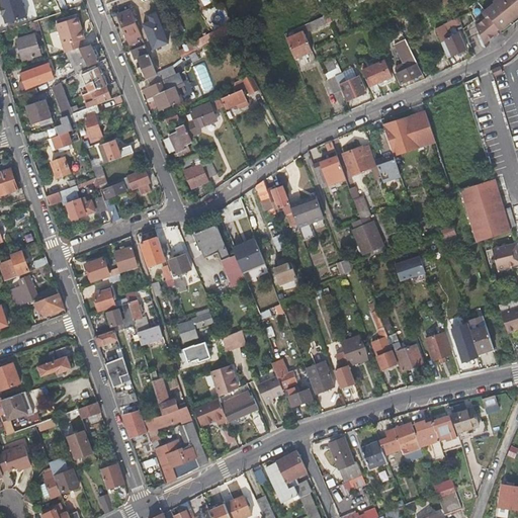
[(6,23),(27,18),(22,0),(1,0),(2,6),(1,6),(3,14),(4,14),(6,23)]
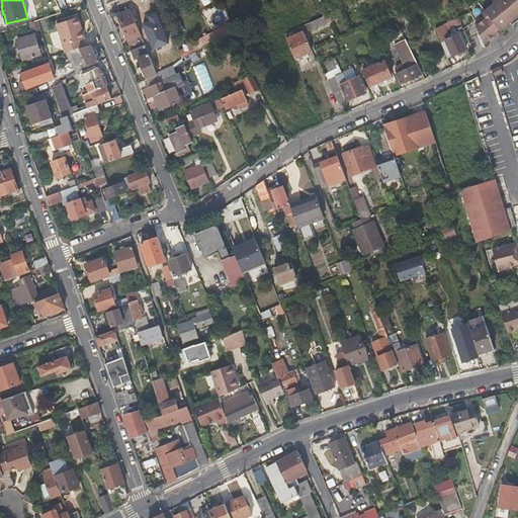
[(66,0),(58,0),(62,11),(69,8),(66,0)]
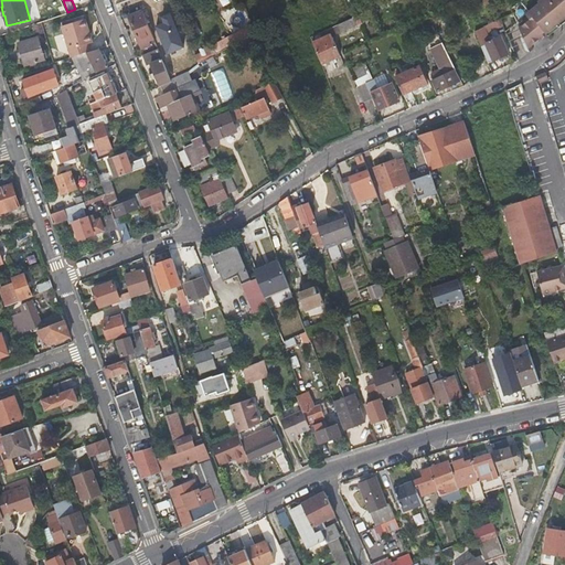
[(564,0),(543,0),(525,14),(528,17),(518,25),(526,49),(543,35),(541,34),(543,32),(547,36),(564,22),(564,0)]
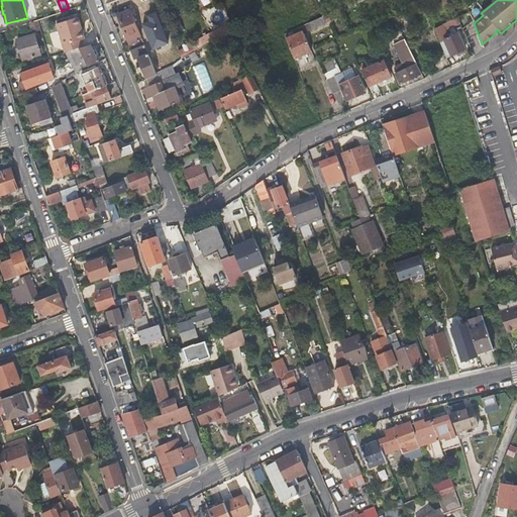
[(330,19),(336,16),(341,14),(336,3),(326,9),(330,19)]
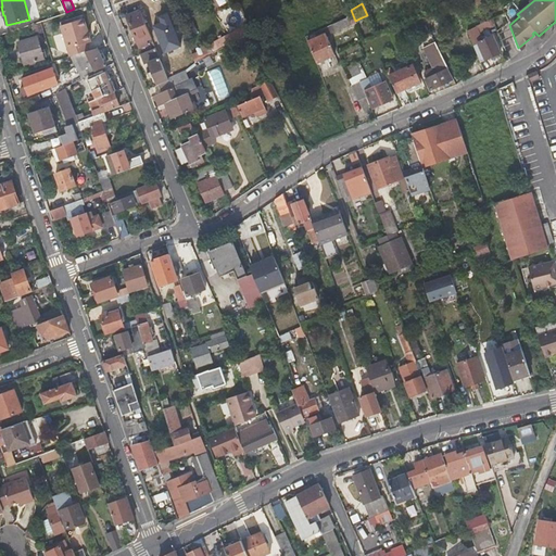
[(137,43),(147,39),(151,37),(140,9),(126,15),(137,43)]
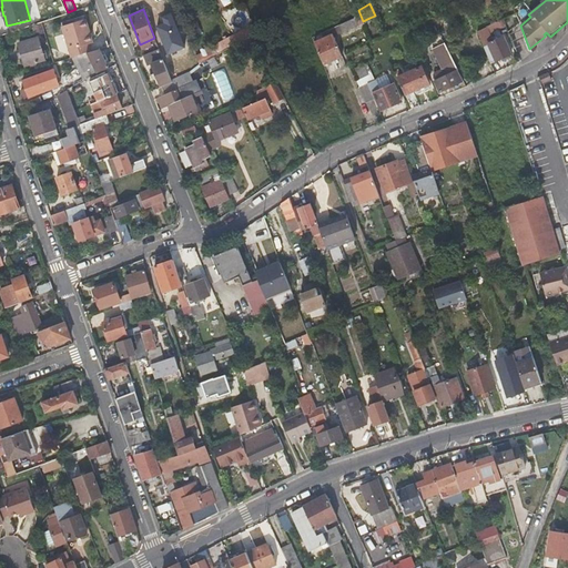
[(352,17),(345,20),(338,23),(341,30),(355,23),(352,17)]
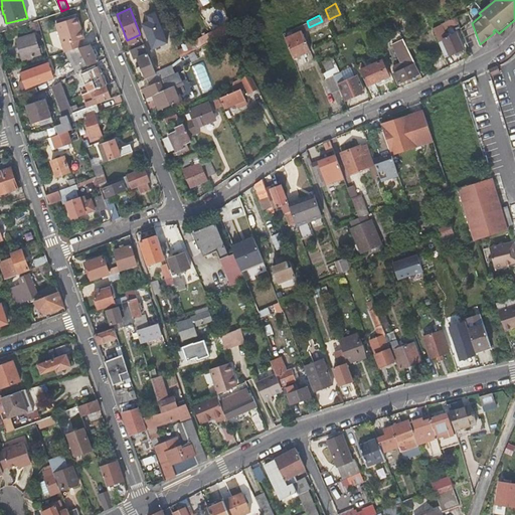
[(77,17),(56,24),(64,53),(82,47),(80,40),(77,33),(81,31),(77,17)]
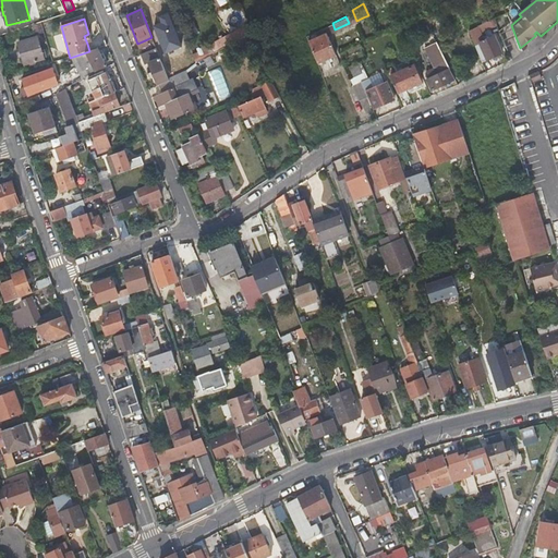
[(476,26),(478,32),(488,27),(486,22),(476,26)]
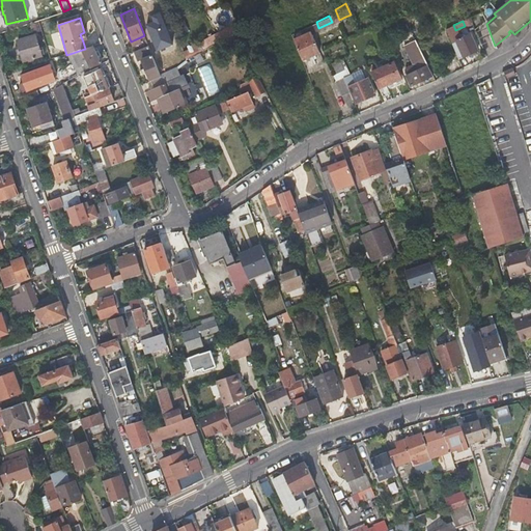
[(318,28),(316,22),(307,26),(309,29),(309,31),(310,32),(318,28)]
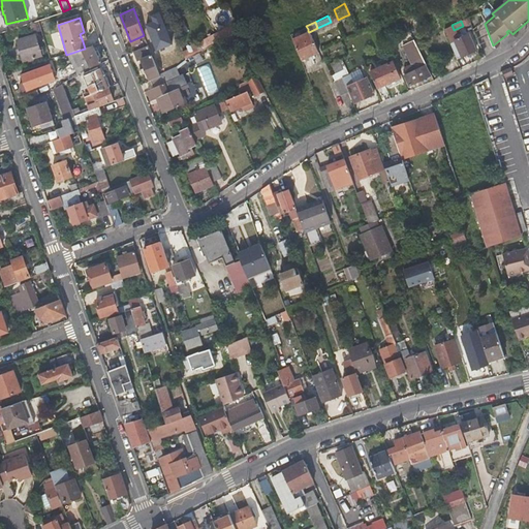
[(40,30),(39,26),(38,23),(31,25),(33,32),(40,30)]
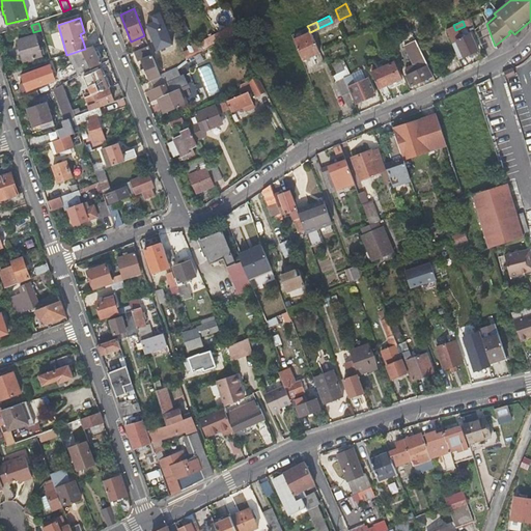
[(477,50),(474,42),(470,33),(459,37),(455,30),(453,25),(446,28),(457,58),(471,53),(472,54),(476,53),(475,51),(477,50)]
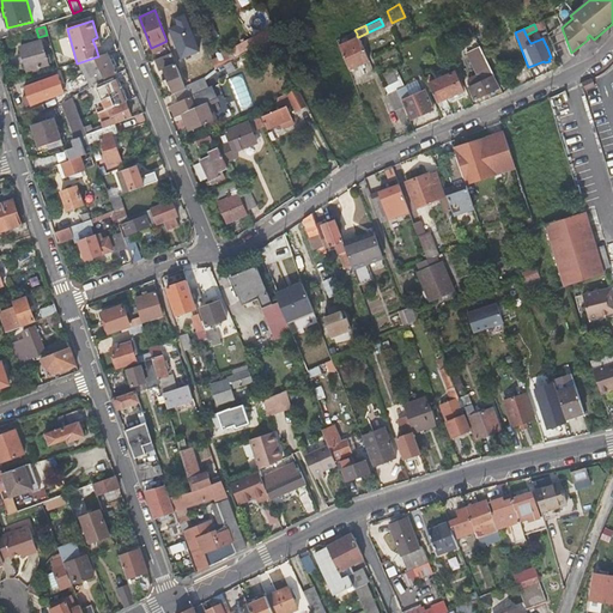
[(357,36),(352,40),(338,46),(349,70),(369,61),(358,37),(357,36)]
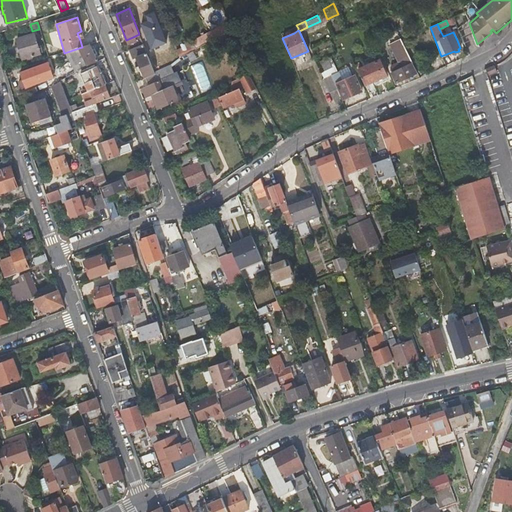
[(42,51),(41,48),(41,46),(38,46),(34,35),(17,41),(22,59),(40,53),(39,52),(42,51)]
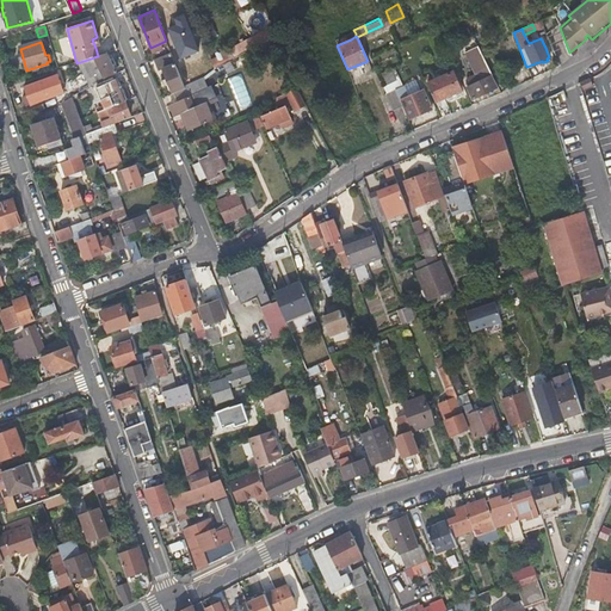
[(466,81),(469,90),(473,97),(481,93),(483,97),(488,96),(486,91),(498,86),(480,49),(471,53),(480,73),(483,72),(483,74),(476,78),(477,80),(470,84),(469,80),(466,81)]
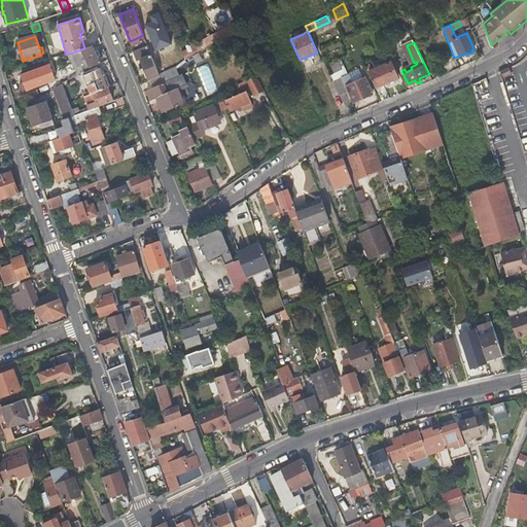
[(151,43),(147,45),(153,62),(157,60),(151,43)]
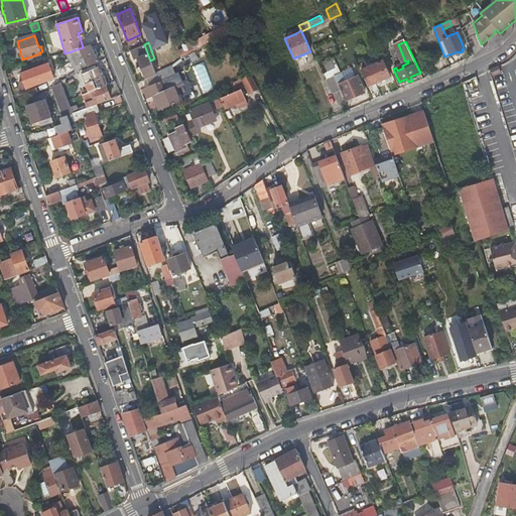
[(93,43),(86,46),(79,49),(87,68),(98,62),(95,54),(97,53),(93,43)]
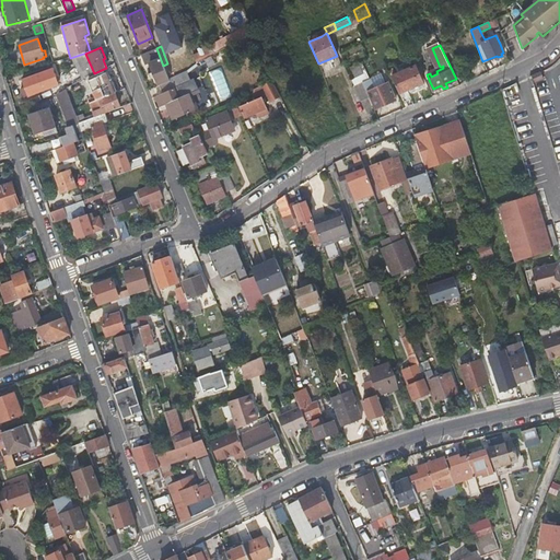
[(196,60),(212,55),(210,47),(194,53),(196,60)]
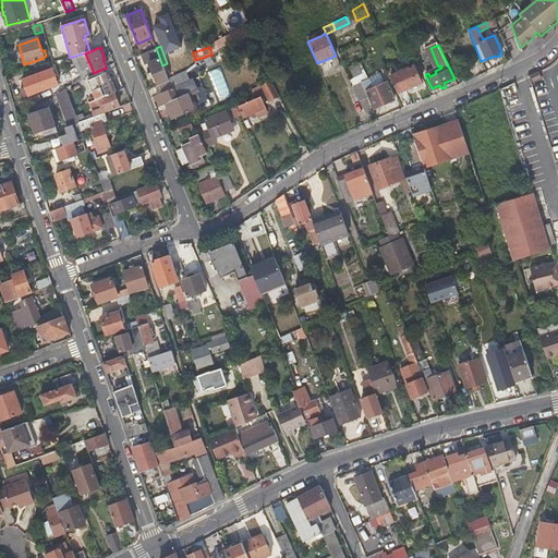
[(162,65),(156,48),(137,55),(142,64),(148,62),(158,84),(169,80),(162,65)]
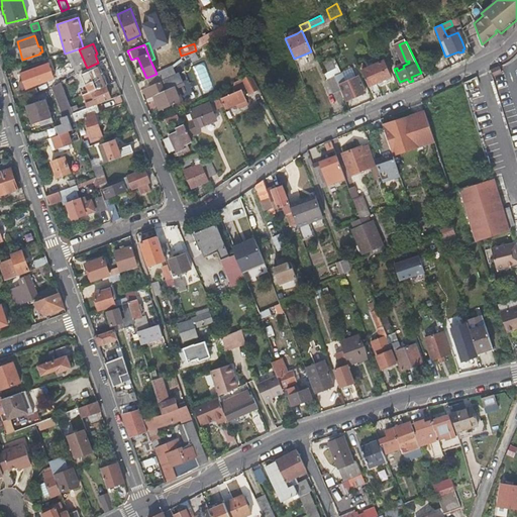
[(86,67),(77,50),(69,55),(77,72),(86,67)]
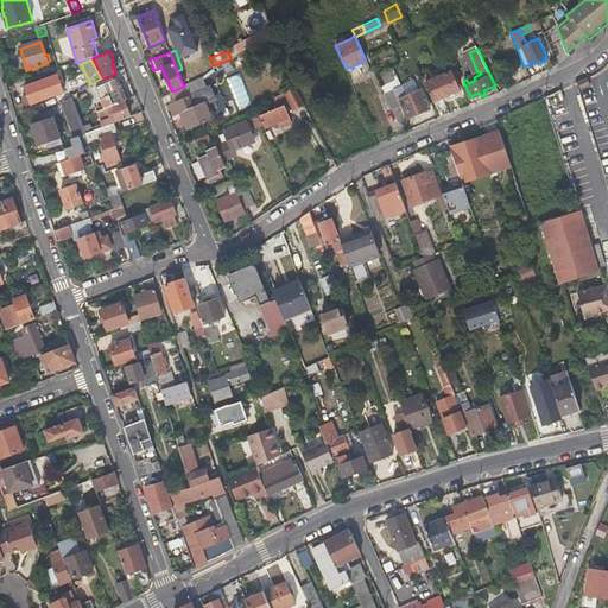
[(387,82),(391,81),(394,80),(390,67),(381,70),(387,82)]
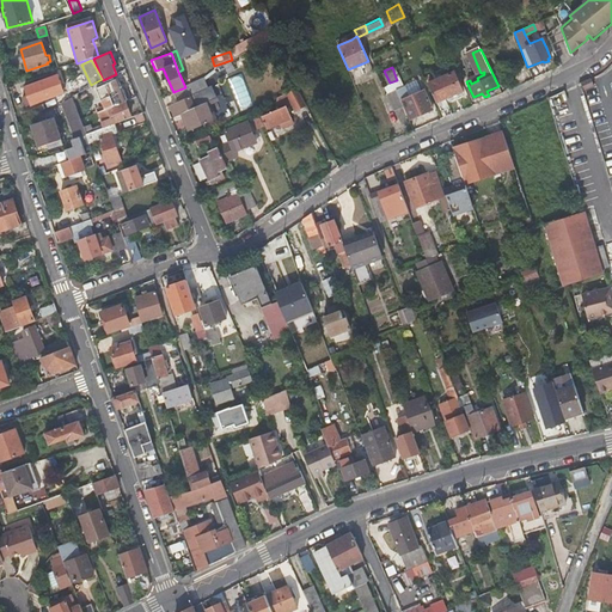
[(446,72),(446,73),(435,78),(433,71),(426,74),(445,116),(452,114),(445,98),(461,90),(453,69),(450,72),(450,69),(446,72)]
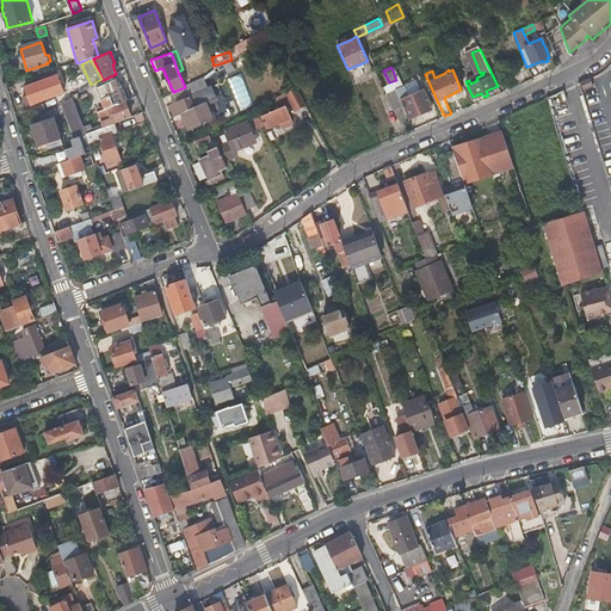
[(241,74),(228,79),(240,110),(253,105),(241,74)]
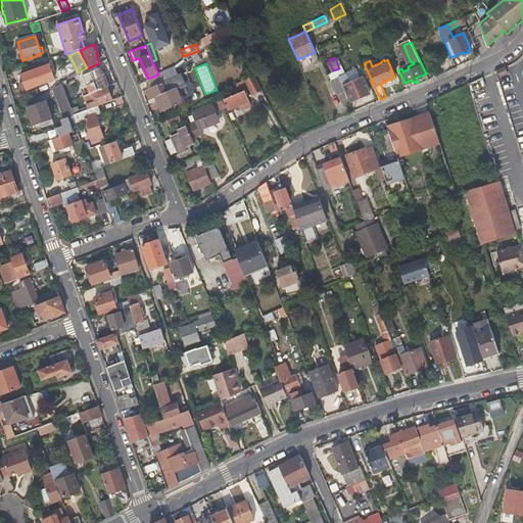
[(495,70),(497,73),(500,76),(507,69),(503,64),(495,70)]
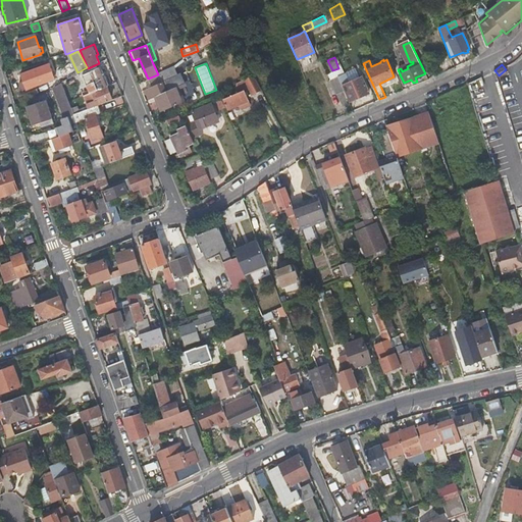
[(50,65),(21,74),(22,81),(25,89),(25,90),(55,82),(50,65)]
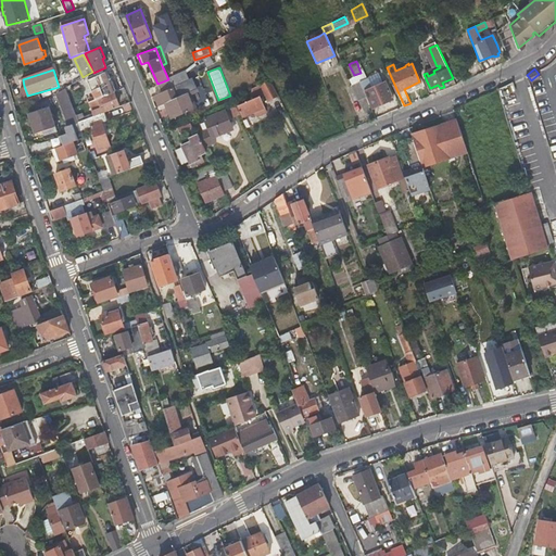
[(93,99),(102,96),(113,90),(111,86),(109,81),(104,72),(88,78),(92,89),(90,90),(93,99)]
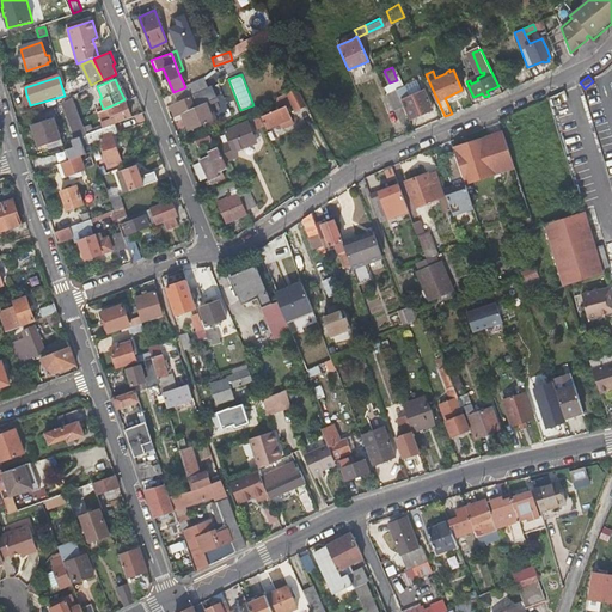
[(402,85),(397,87),(402,99),(404,98),(412,117),(434,108),(424,89),(407,97),(402,85)]
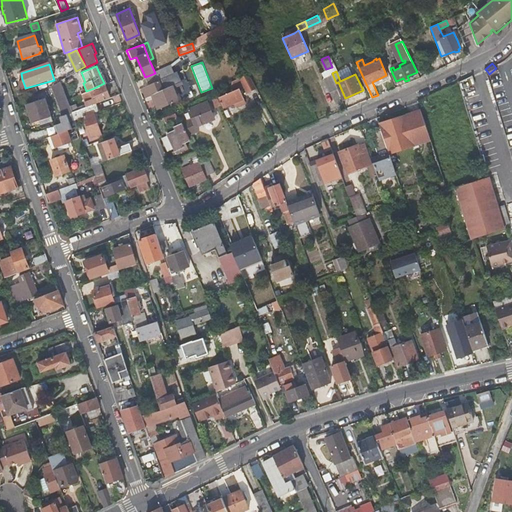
[(168,87),(180,81),(176,73),(164,78),(168,87)]
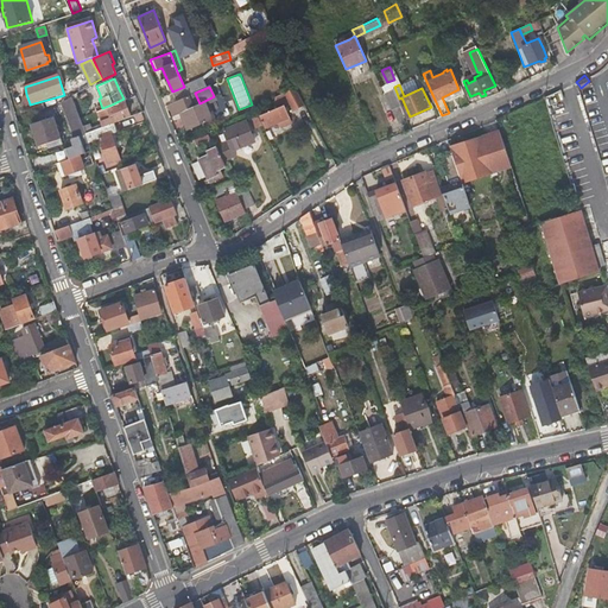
[(293,87),(282,92),(289,103),(292,109),(303,103),(293,87)]
